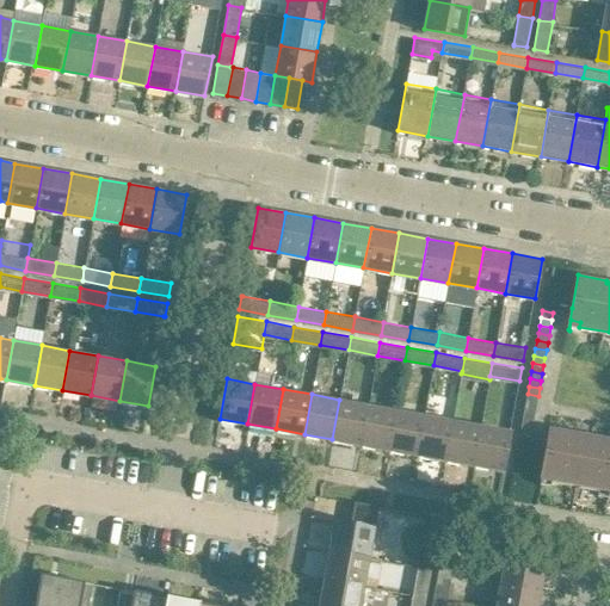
[(536,403),(538,396),(528,394),(525,401),(536,403)]
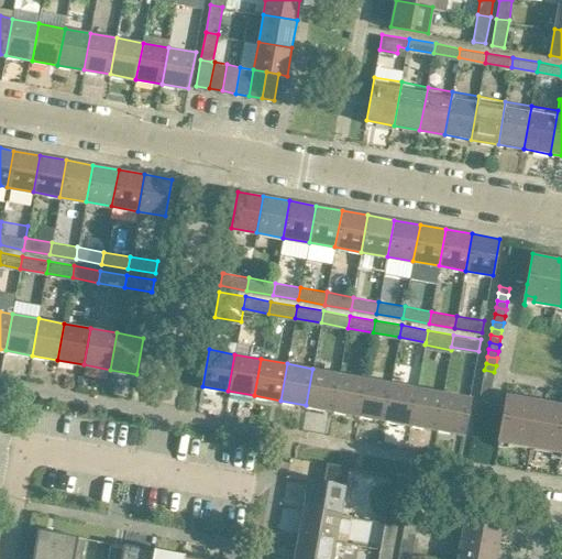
[(339,373),(312,369),(306,405),(332,409),(339,373)]
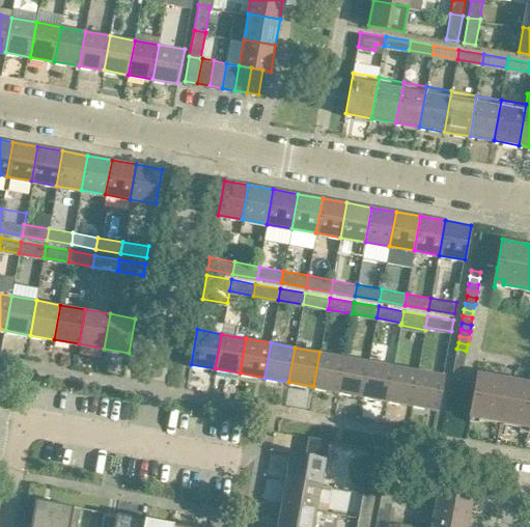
[(465,357),(466,351),(456,349),(455,356),(465,357)]
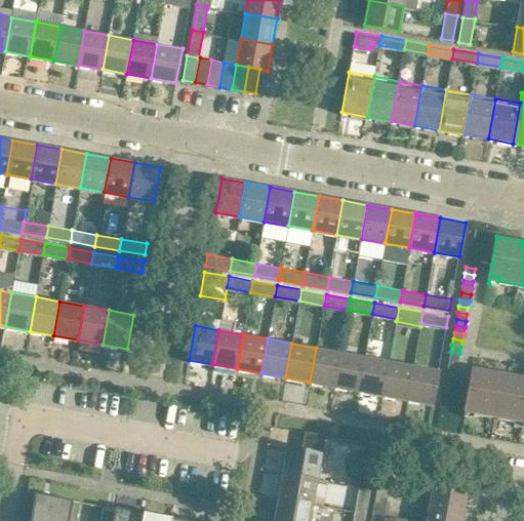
[(310,382),(334,387),(340,352),(316,348),(310,382)]
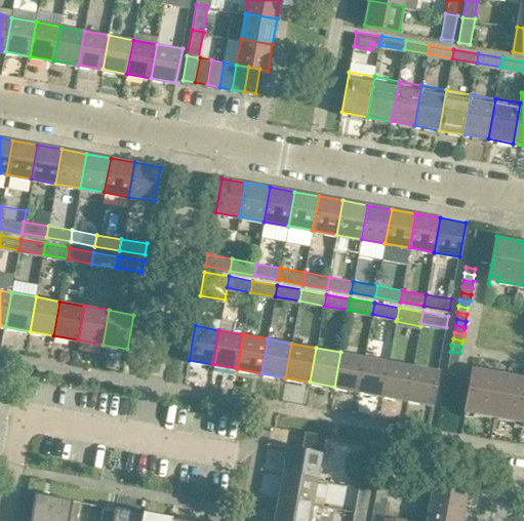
[(364,356),(340,352),(334,387),(358,391),(364,356)]
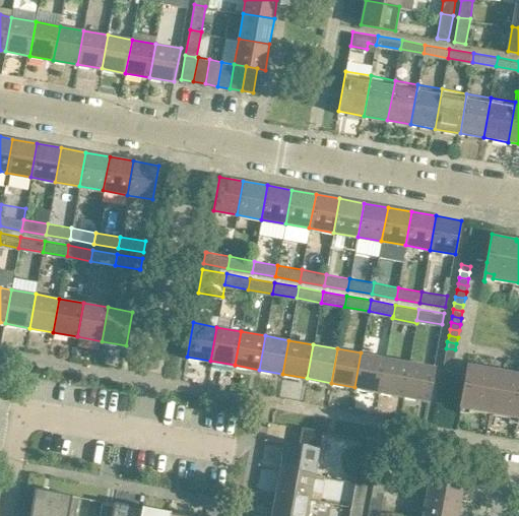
[(454,357),(455,349),(446,348),(445,355),(454,357)]
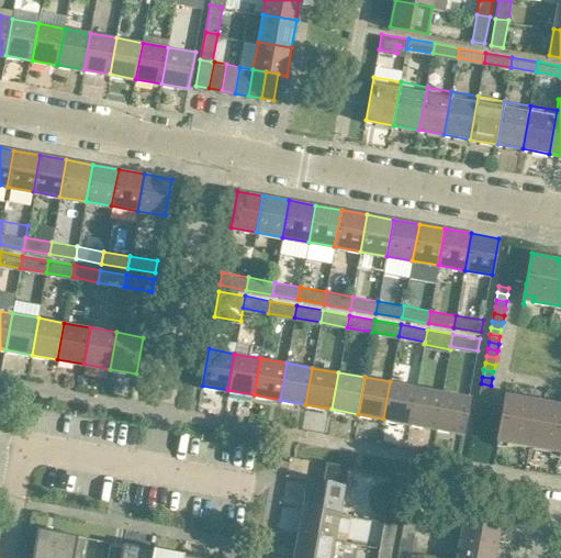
[(383,419),(410,423),(416,387),(390,381),(383,419)]
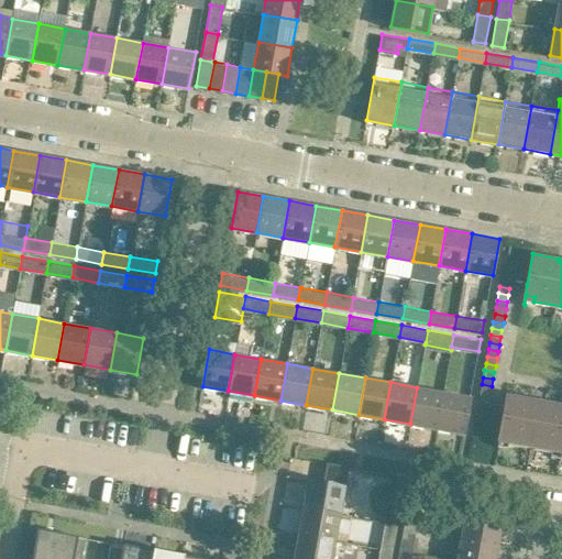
[(491,393),(492,386),(482,384),(481,391),(491,393)]
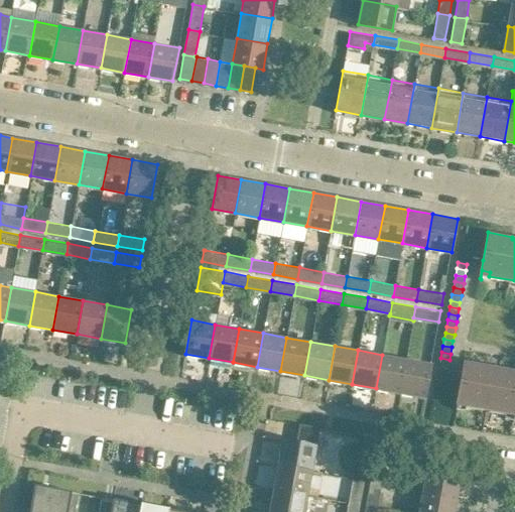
[(406,359),(382,355),(376,388),(400,392),(406,359)]
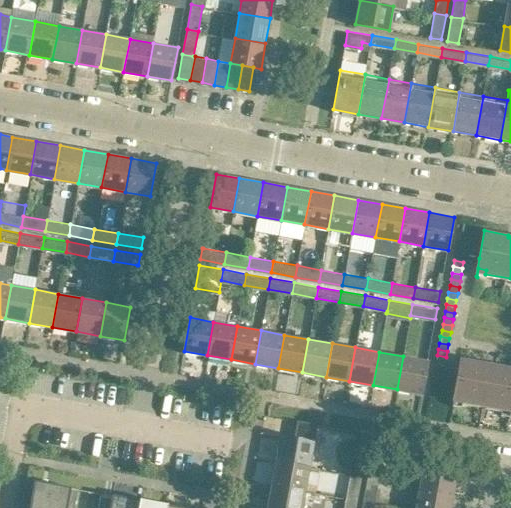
[(445,363),(446,357),(437,355),(436,362),(445,363)]
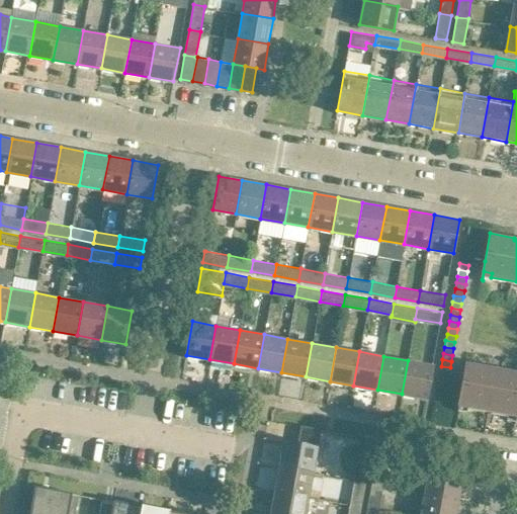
[(402,394),(427,399),(433,365),(432,364),(408,360),(402,394)]
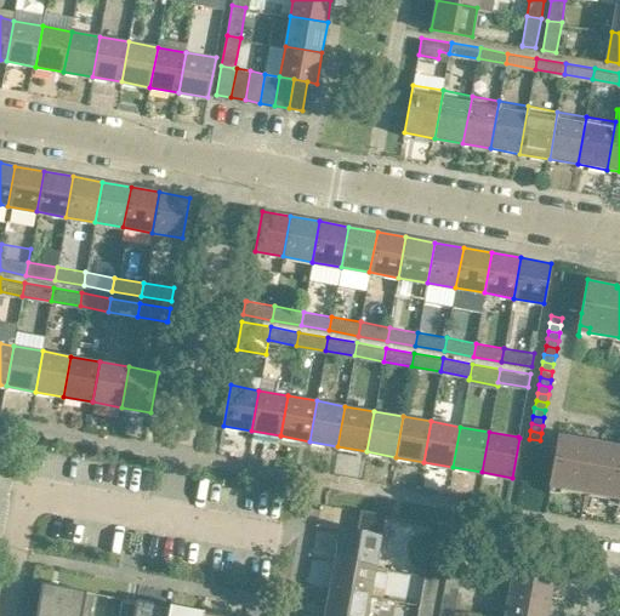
[(619,445),(559,434),(556,451),(550,490),(552,480),(562,482),(561,486),(609,496),(610,491),(619,492),(619,445)]
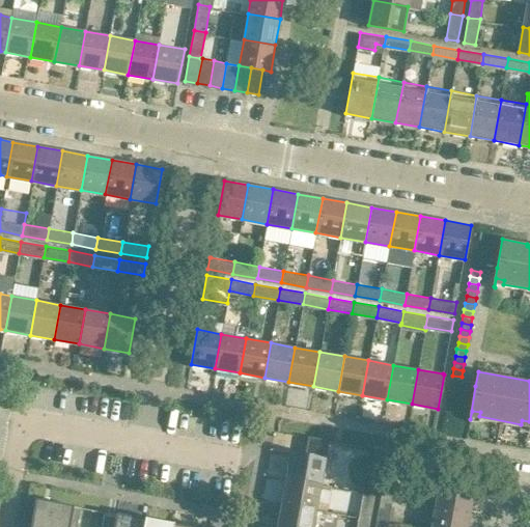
[(309,435),(305,454),(290,451),(286,477),(321,483),(326,458),(329,439),(309,435)]
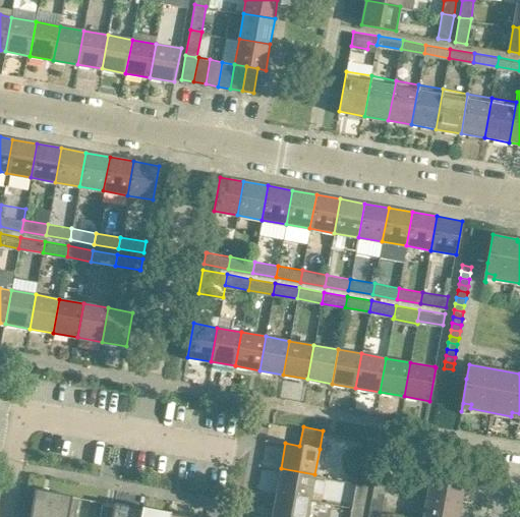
[(376,440),(365,438),(361,457),(372,459),(376,440)]
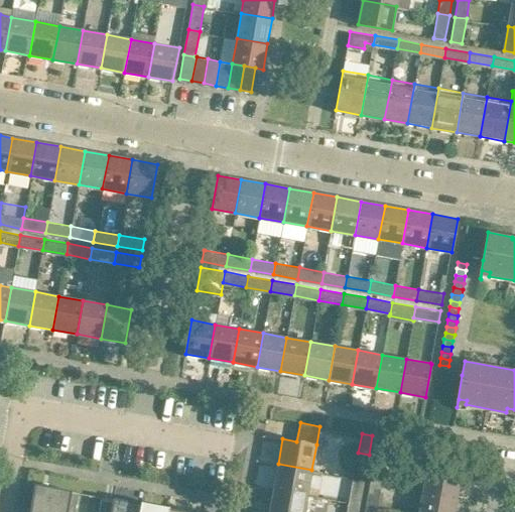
[(376,454),(383,456),(384,448),(377,446),(376,454)]
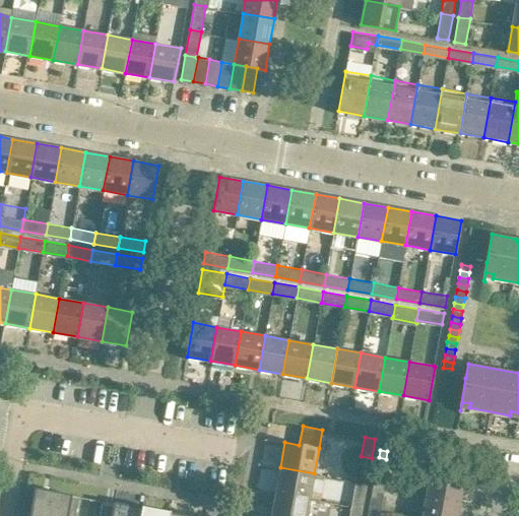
[(372,458),(361,456),(357,480),(367,482),(372,458)]
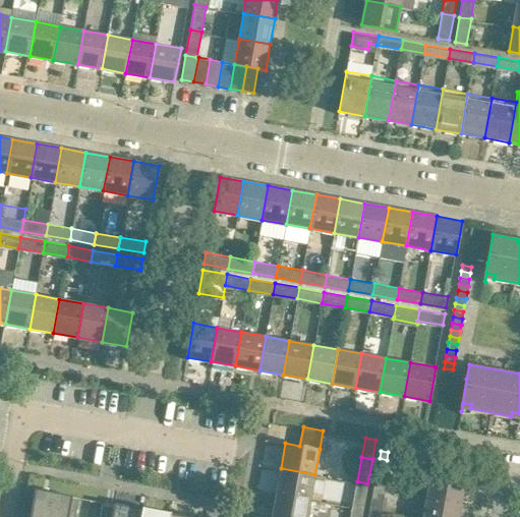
[(379,460),(374,484),(386,486),(390,463),(390,462),(379,460)]
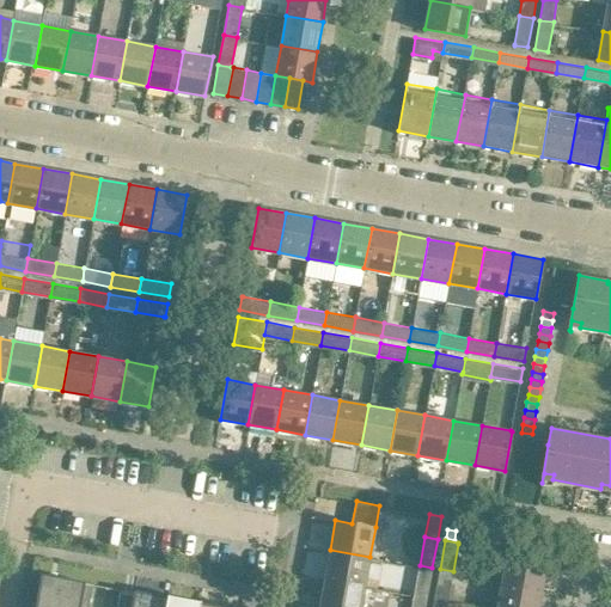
[(330,550),(325,578),(365,586),(370,557),(330,550)]
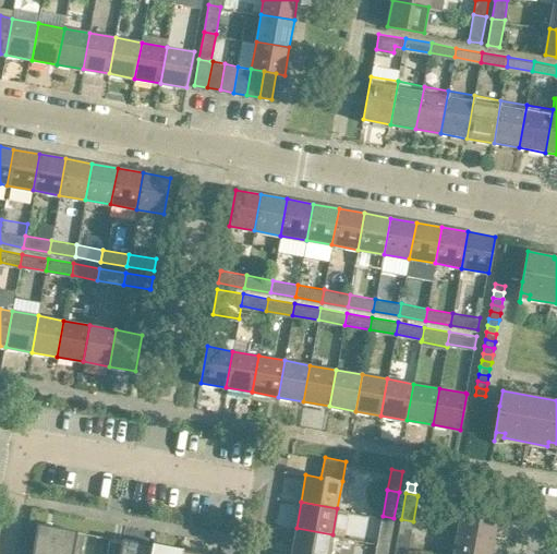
[(494,537),(499,510),(462,504),(458,530),(494,537)]
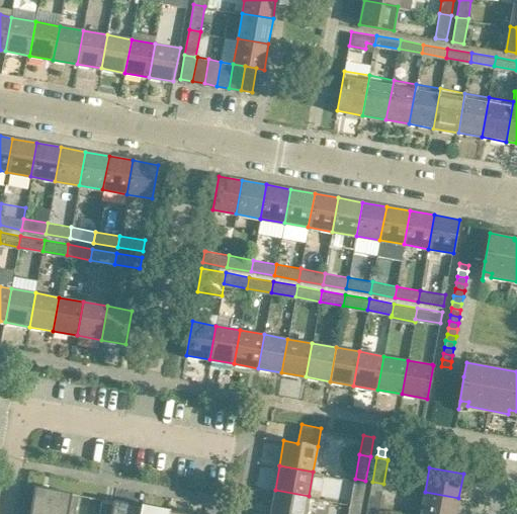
[(365,481),(355,479),(350,503),(361,505),(365,481)]
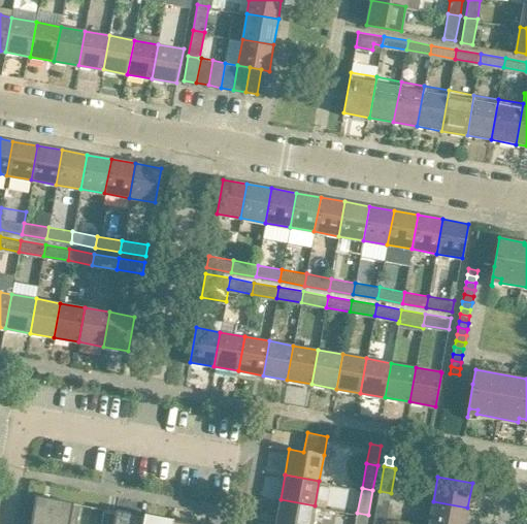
[(374,516),(386,518),(391,493),(380,491),(374,516)]
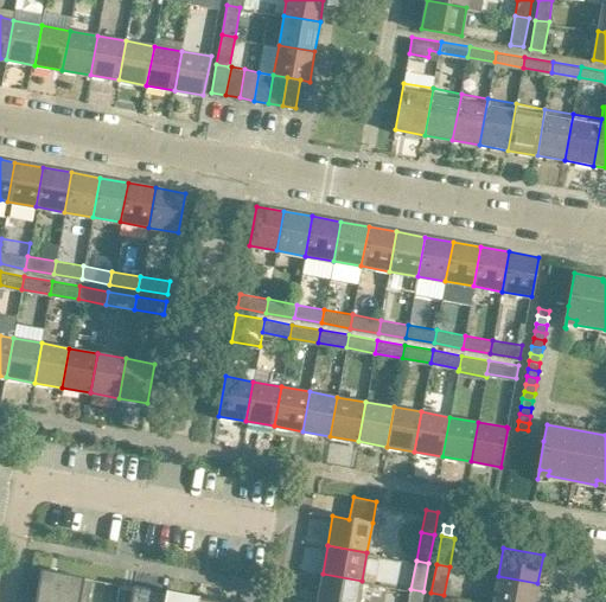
[(36,599),(55,601),(88,601),(93,578),(56,571),(51,570),(42,569),(36,599)]
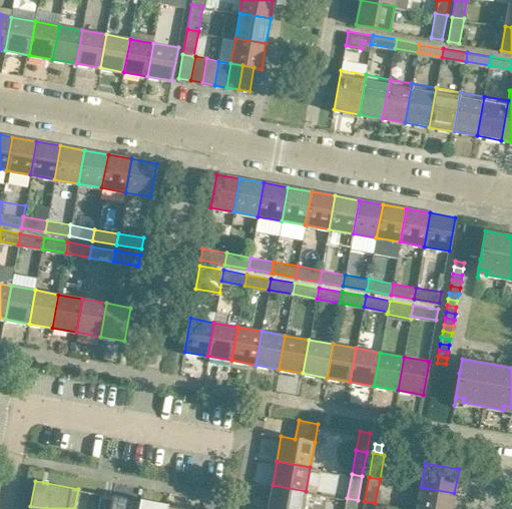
[(273,485),(268,508),(271,508),(302,508),(306,491),(273,485)]
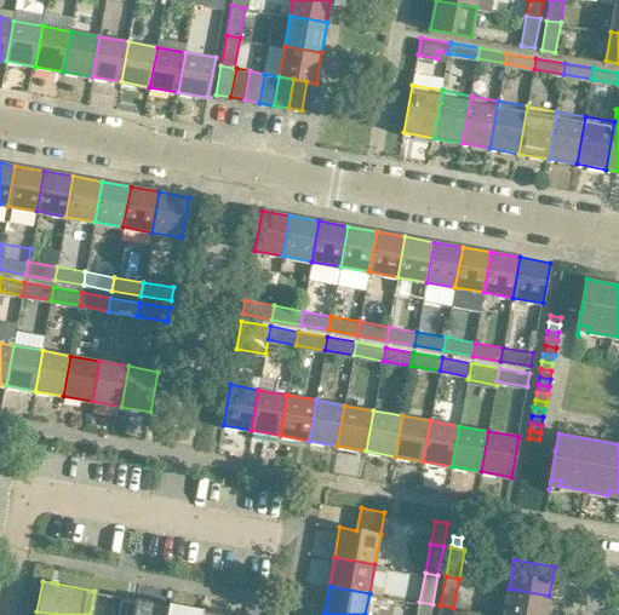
[(509,588),(503,614),(545,614),(549,596),(509,588)]
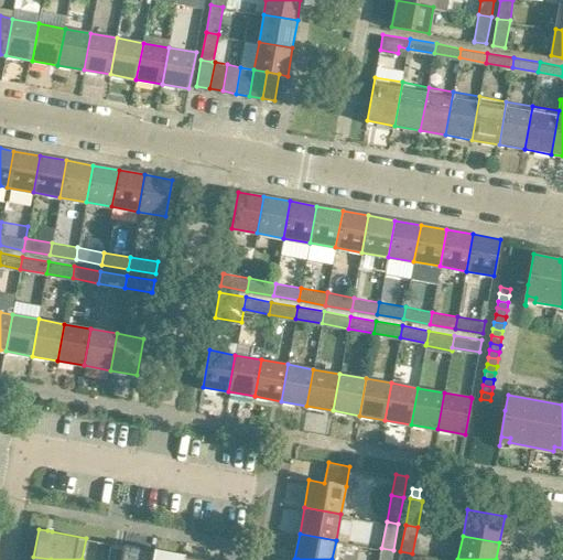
[(108,559),(120,559),(125,545),(111,542),(108,559)]
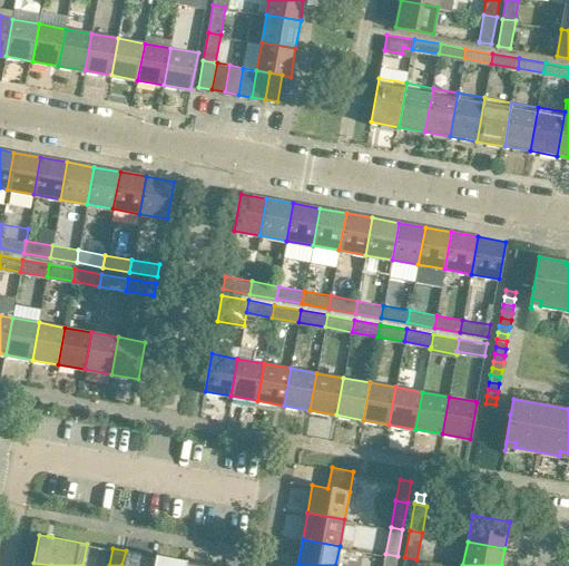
[(139,553),(135,553),(126,550),(121,565),(155,565),(157,557),(157,556),(139,553)]
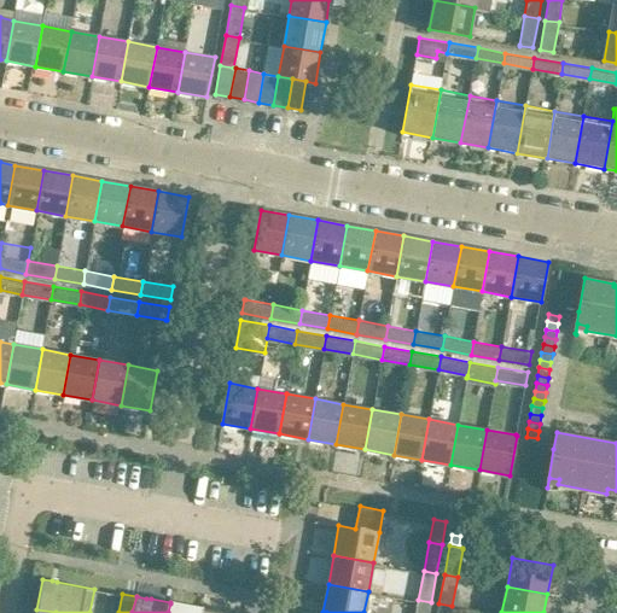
[(429,612),(431,602),(418,600),(415,612),(429,612)]
